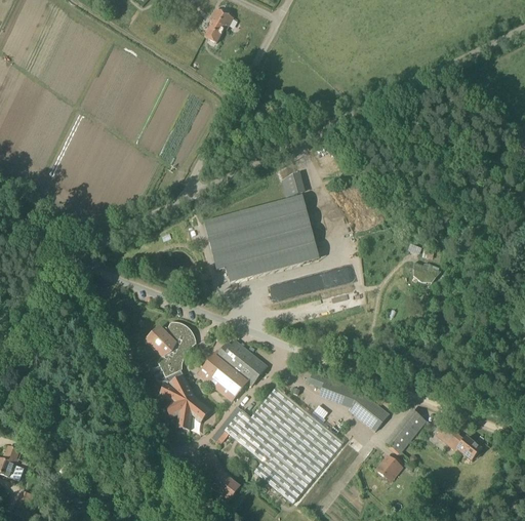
[(233,16),(215,7),(208,19),(211,21),(203,35),(216,42),(224,28),(227,29),(233,16)]
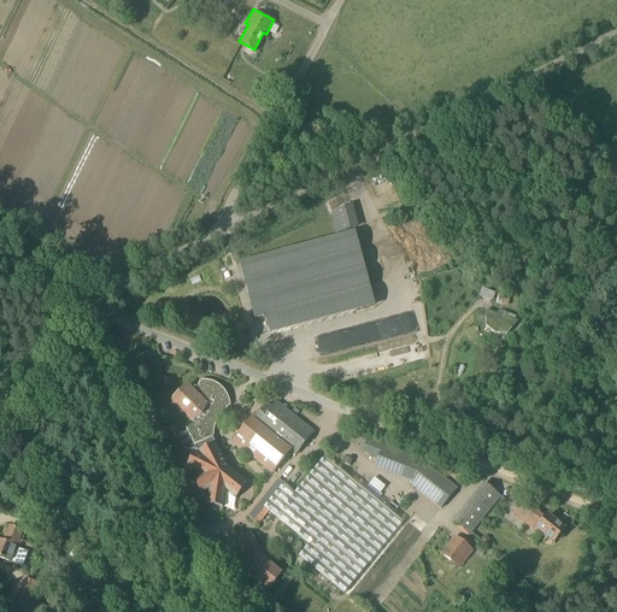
[(270,331),(375,304),(354,229),(241,259),(257,315),(264,313),(270,331)]
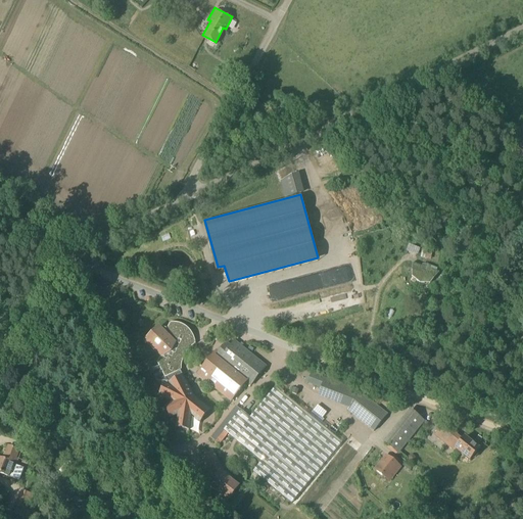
[(421,264),(412,261),(411,273),(419,280),(430,281),(438,270),(429,266),(430,263),(428,262),(425,269),(420,268),(421,264)]
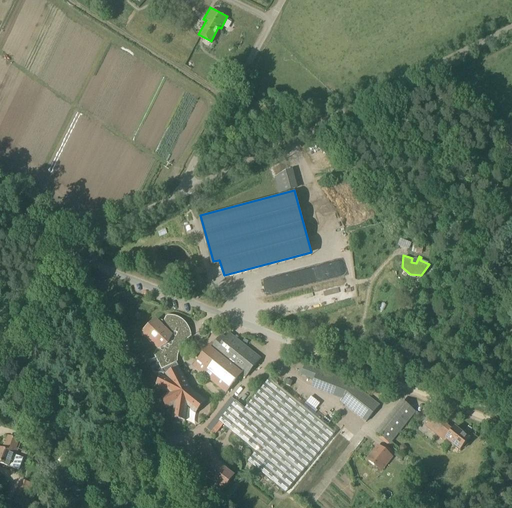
[(154,343),(157,346),(158,347),(151,359),(156,370),(164,371),(165,372),(165,374),(161,372),(155,385),(167,391),(158,395),(164,408),(173,404),(171,416),(185,418),(187,404),(195,410),(205,397),(190,385),(188,382),(177,360),(177,356),(177,354),(178,349),(180,345),(183,340),(187,336),(191,333),(190,330),(189,327),(188,324),(186,321),(183,318),(180,316),(177,315),(174,314),(170,313),(167,313),(161,323),(155,317),(142,331),(154,343)]
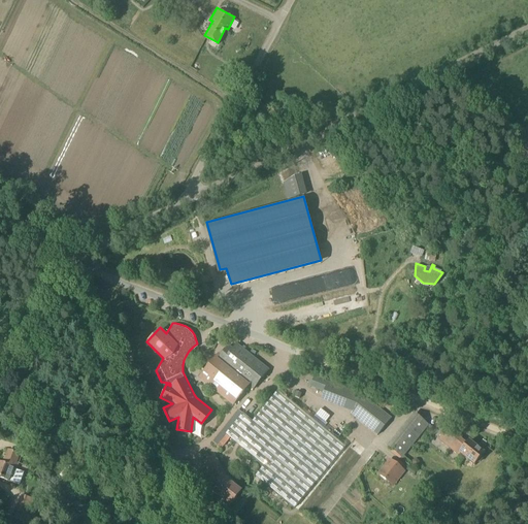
[(268,366),(236,341),(232,347),(228,342),(217,357),(201,377),(231,400),(246,382),(253,386),(268,366)]
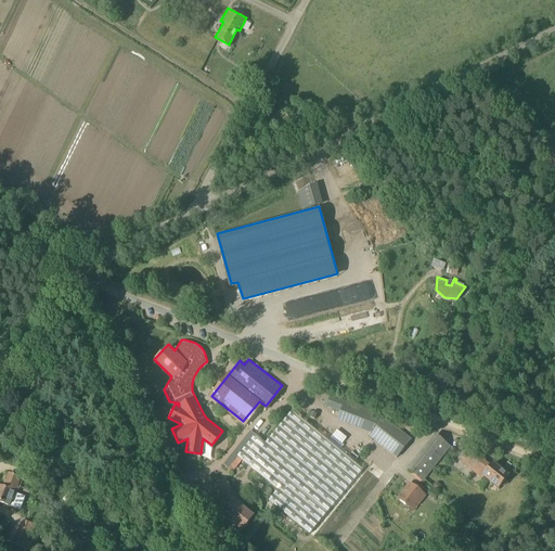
[(382,412),(330,393),(328,395),(325,393),(323,401),(325,402),(325,404),(340,409),(337,418),(370,431),(369,433),(396,455),(411,436),(382,412)]
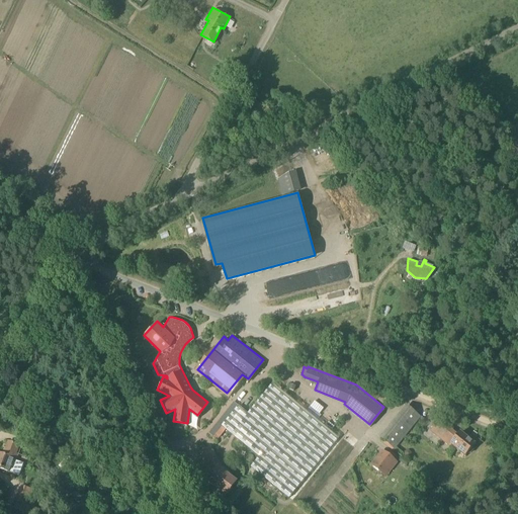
[(338,436),(272,380),(247,411),(238,403),(221,423),(258,454),(250,463),(288,495),(338,436)]
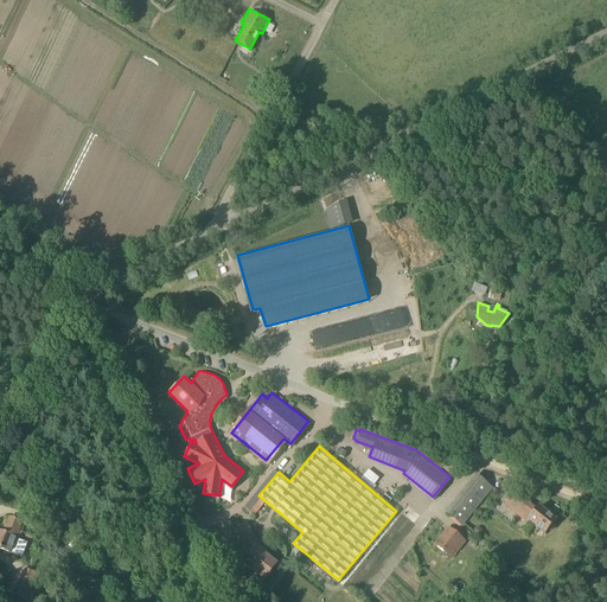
[(461,522),(491,485),(478,474),(448,511),(461,522)]
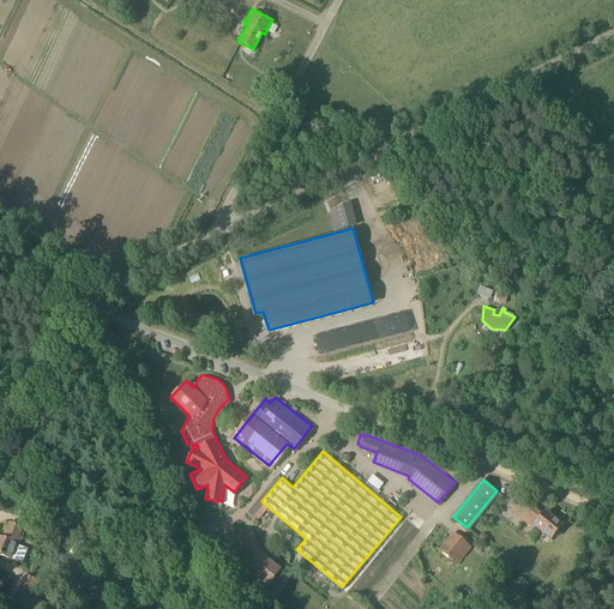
[(542,513),(519,495),(510,507),(533,524),(534,524),(551,537),(563,523),(545,510),(542,513)]
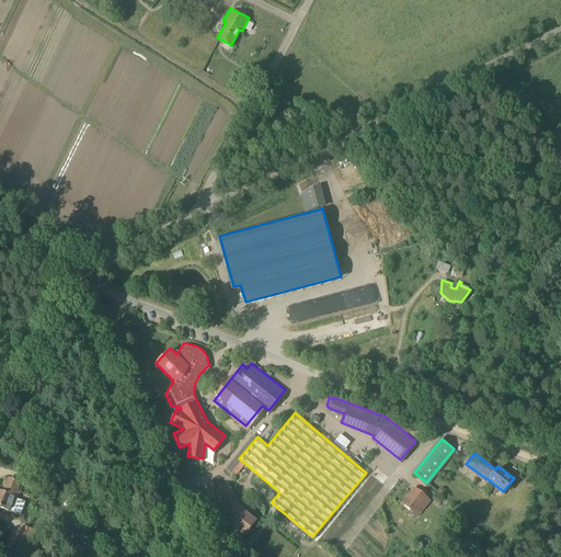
[(14,496),(21,479),(9,475),(4,489),(0,488),(0,504),(9,508),(20,512),(25,499),(14,496)]
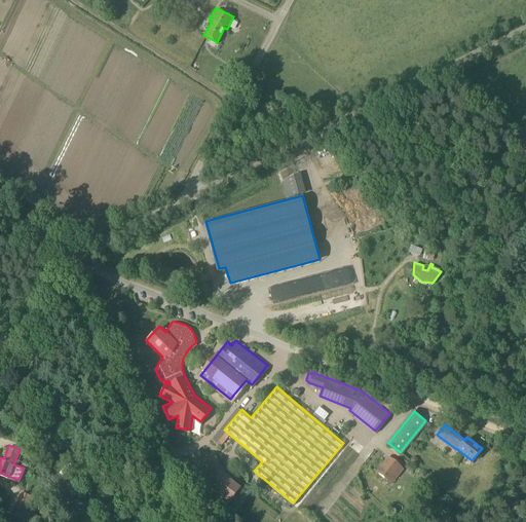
[(239,485),(222,472),(220,468),(222,467),(214,450),(202,456),(212,473),(210,474),(210,476),(212,480),(214,481),(211,485),(228,499),(235,491),(234,491),(239,485)]
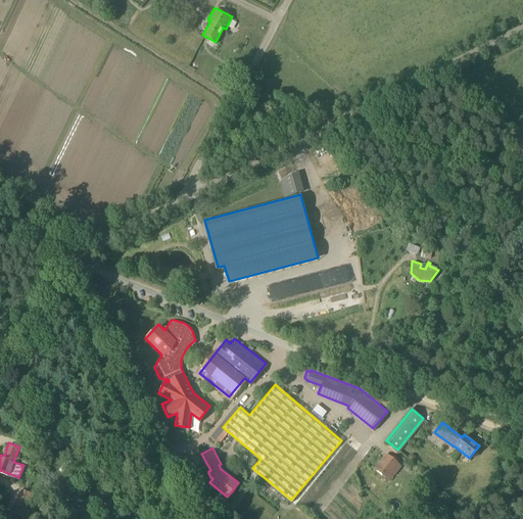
[(401,465),(385,452),(373,467),(389,479),(401,465)]
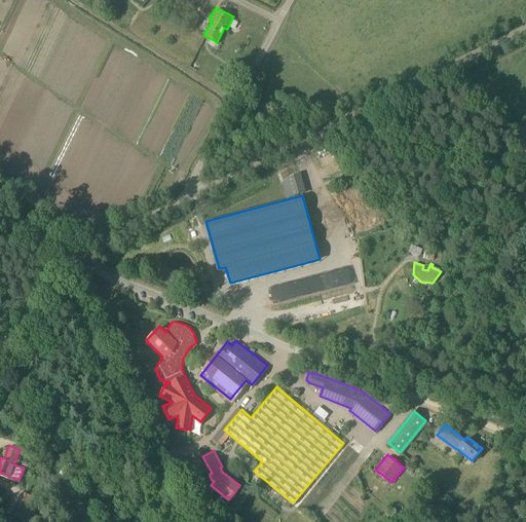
[(30,506),(33,494),(21,490),(15,506),(28,510),(29,505),(30,506)]
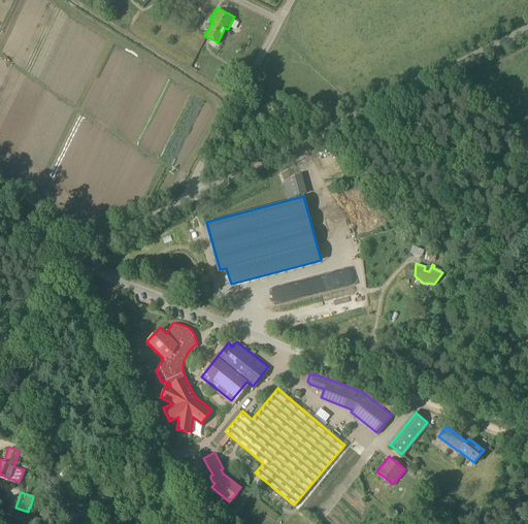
[(321,518),(331,509),(325,502),(315,512),(321,518)]
